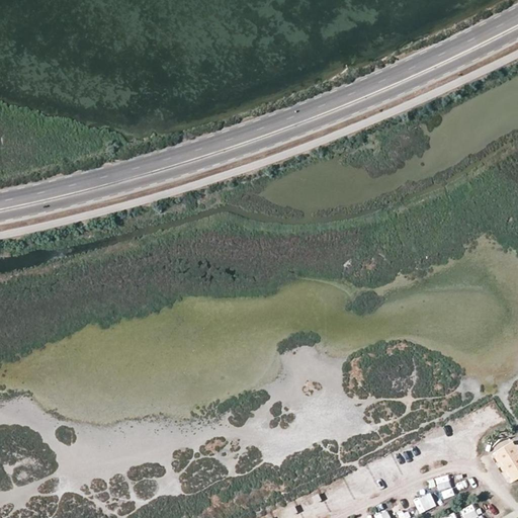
[(470,414),(461,420),(468,431),(478,425),(470,414)]
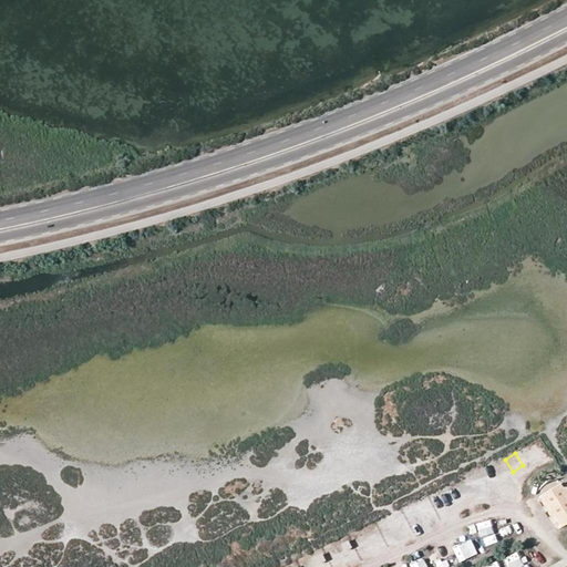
[(481,472),(486,483),(500,476),(493,465),(481,472)]
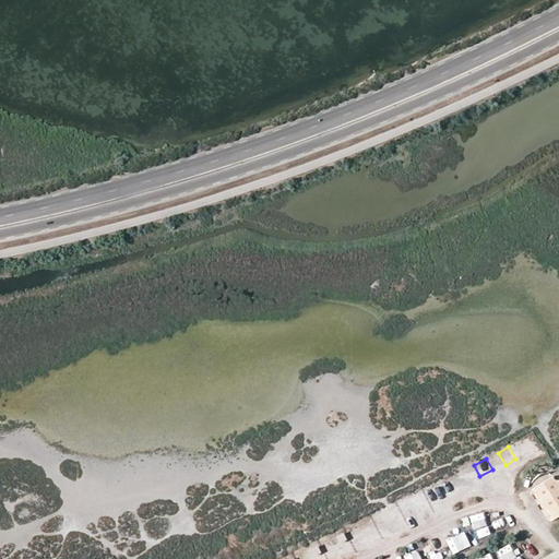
[(558,521),(558,519),(558,489),(550,496),(548,492),(543,497),(558,521)]
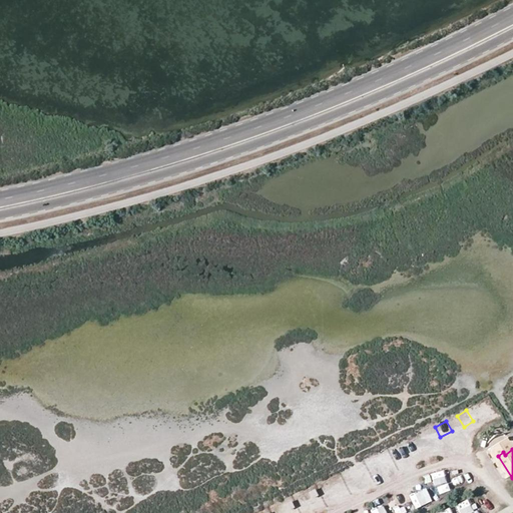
[(431,475),(436,488),(450,482),(445,470),(431,475)]
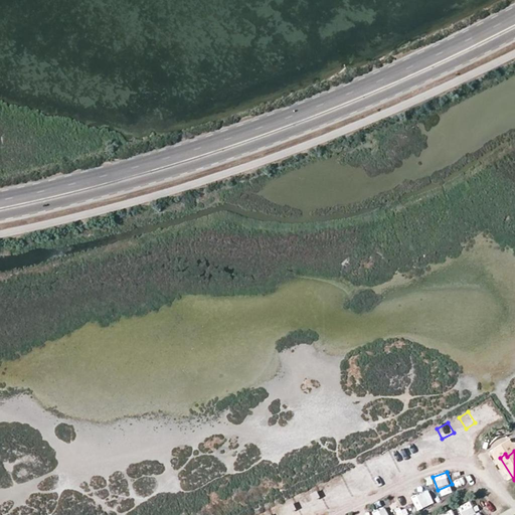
[(354,473),(346,476),(348,483),(357,480),(354,473)]
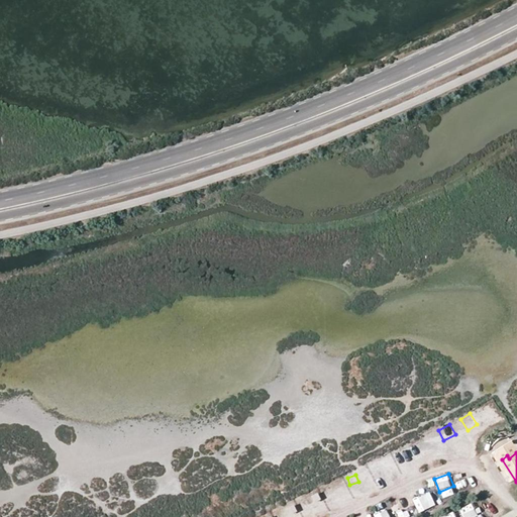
[(397,504),(399,512),(407,509),(405,501),(397,504)]
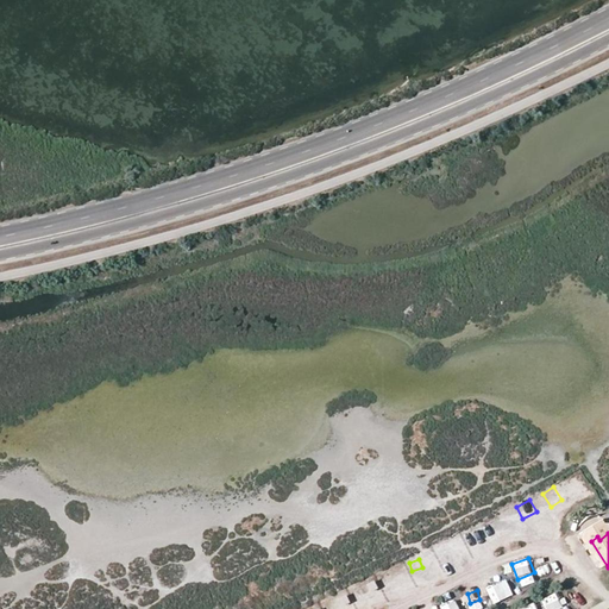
[(557,591),(539,601),(544,608),(563,608),(562,606),(564,604),(557,591)]
